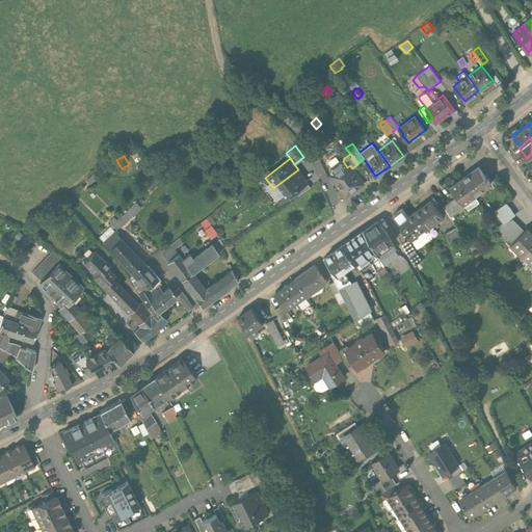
[(331,170),(334,174),(330,175),(345,195),(363,183),(352,168),(351,167),(350,165),(347,167),(343,161),(340,161),(331,166),(331,170)]
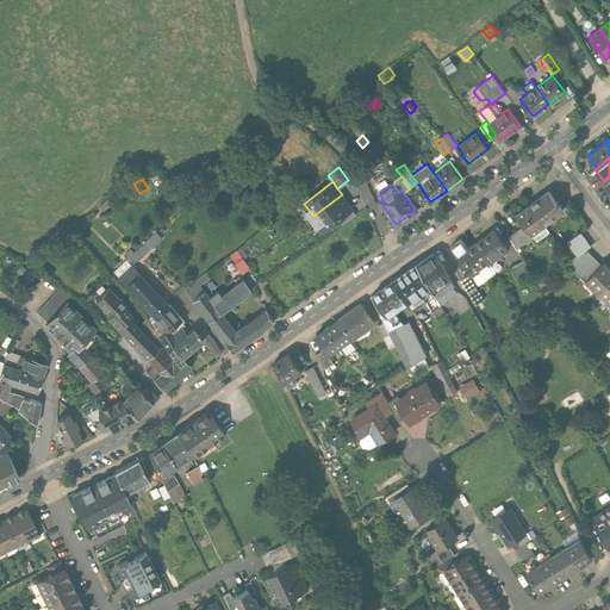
[(549,188),(529,203),(543,222),(562,207),(549,188)]
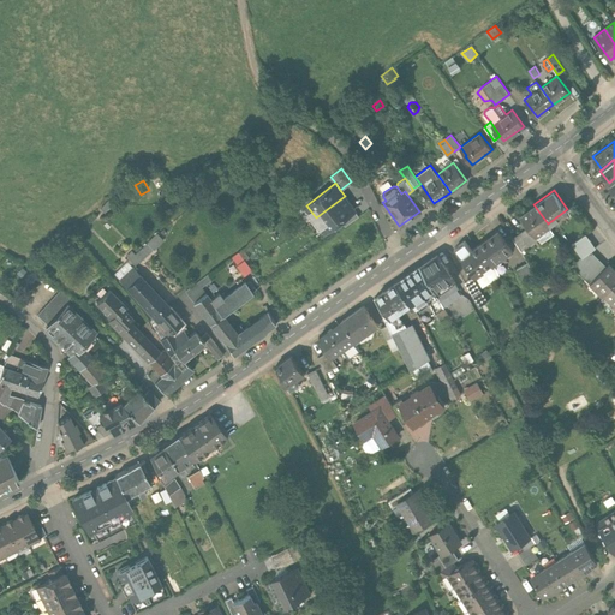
[(354,209),(345,196),(316,218),(326,231),(341,219),(354,209)]
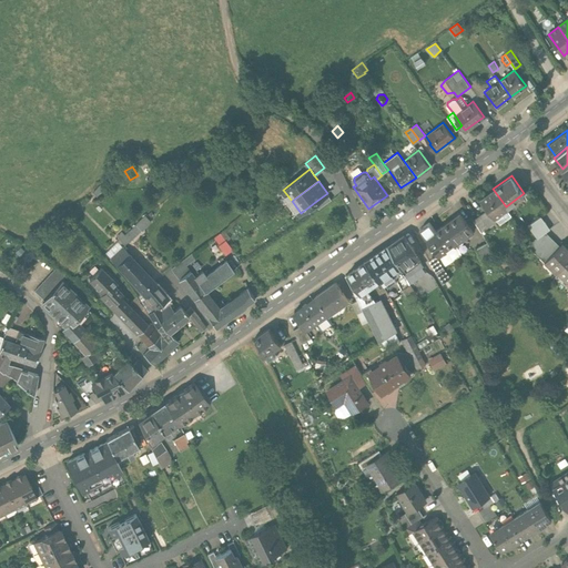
[(103,188),(100,184),(92,191),(95,195),(103,188)]
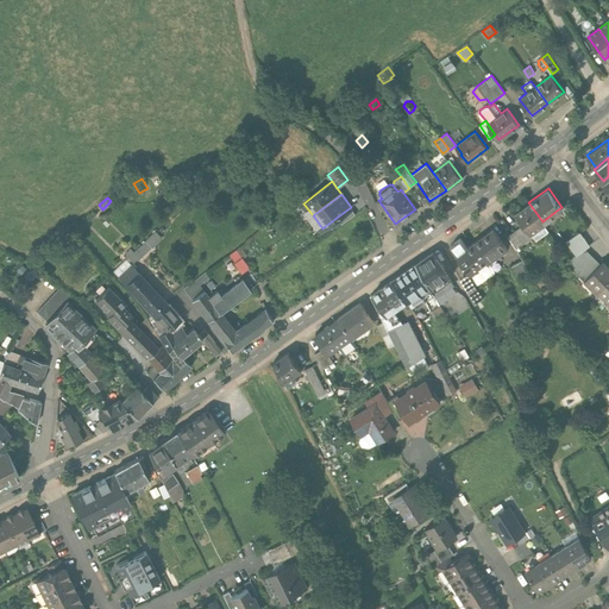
[(548,230),(542,221),(528,202),(516,212),(523,221),(534,234),(535,237),(538,237),(548,230)]
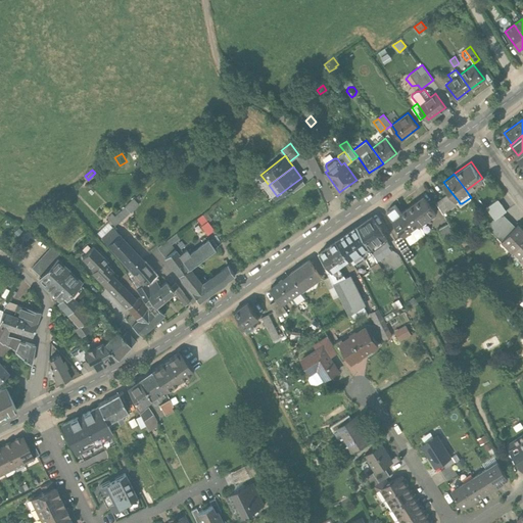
[(304,183),(301,178),(290,186),(293,191),(304,183)]
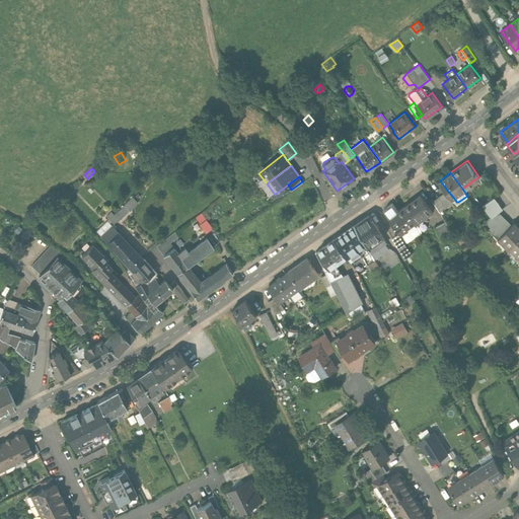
[(440,211),(455,200),(446,189),(432,200),(440,211)]
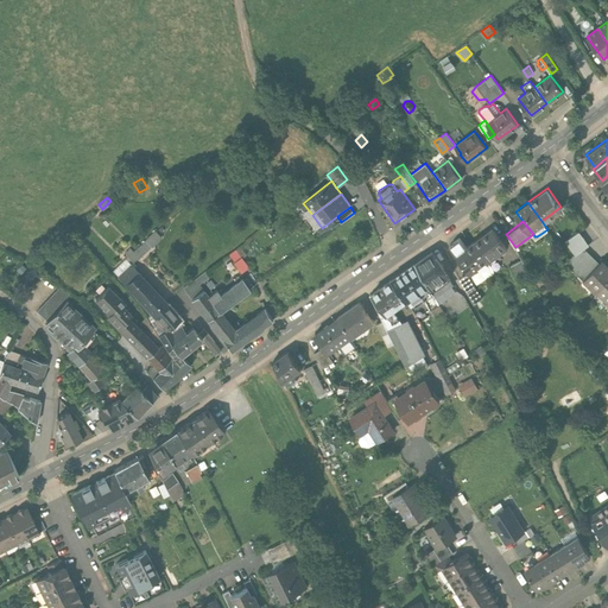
[(493,228),(474,241),(486,259),(488,263),(496,255),(495,254),(506,247),(493,228)]
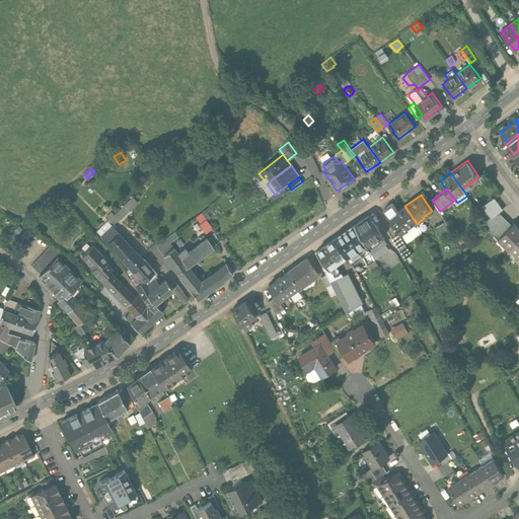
[(105,215),(114,223),(137,201),(132,196),(113,214),(109,211),(105,215)]
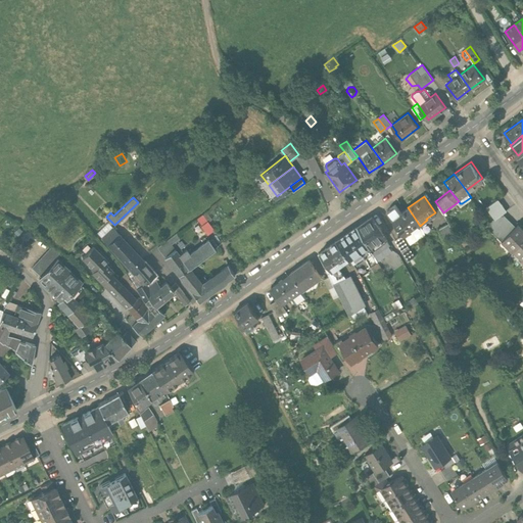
[(486,206),(494,218),(503,211),(506,209),(497,198),(486,206)]
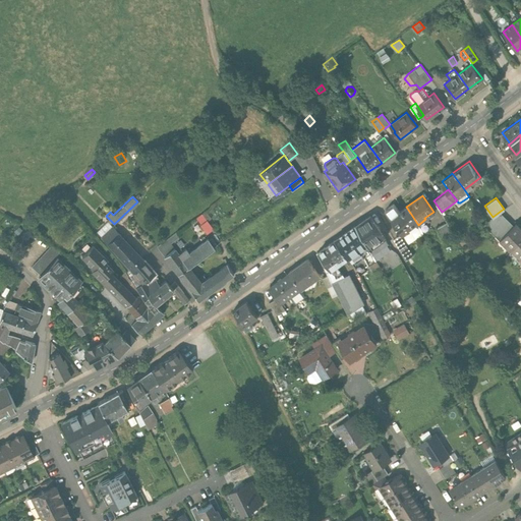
[(401,232),(416,222),(406,207),(405,207),(400,211),(394,203),(385,210),(391,218),(395,223),(393,224),(396,230),(399,228),(401,232)]
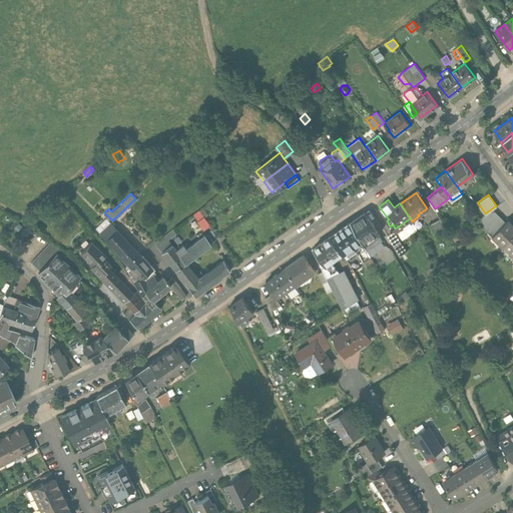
[(477,219),(492,235),(494,233),(506,220),(493,207),(485,213),(477,219)]
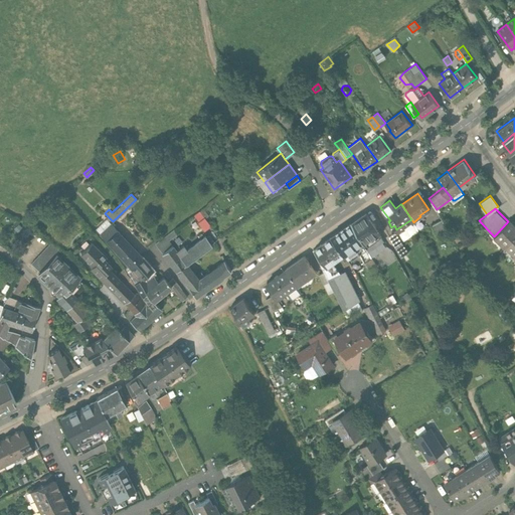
[(193,214),(204,229),(210,225),(198,210),(193,214)]
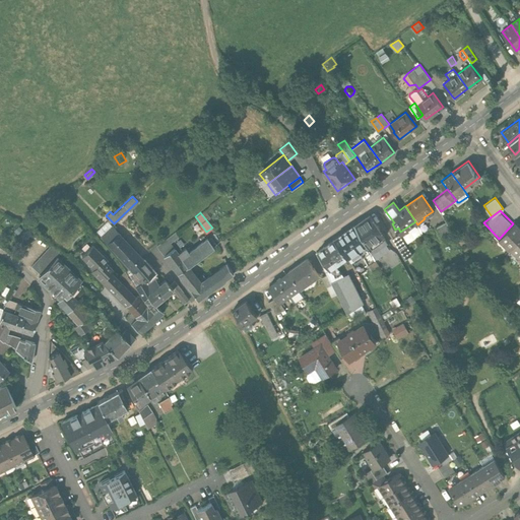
[(370,213),(355,223),(367,244),(375,258),(388,249),(384,244),(387,242),(383,235),(379,229),(380,228),(370,213)]
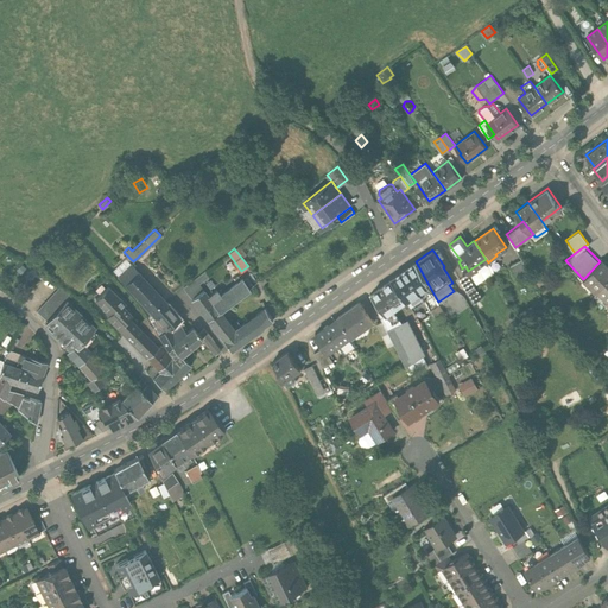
[(112,268),(116,274),(130,263),(125,257),(112,268)]
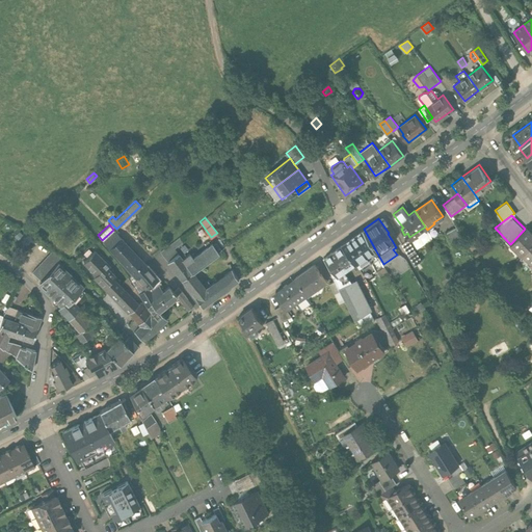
[(451,244),(462,238),(456,227),(445,232),(451,244)]
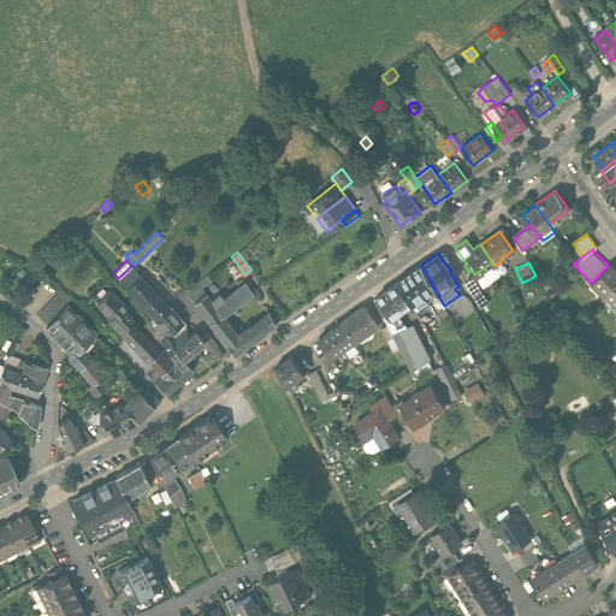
[(593,280),(605,292),(615,280),(615,268),(610,264),(608,265),(593,280)]
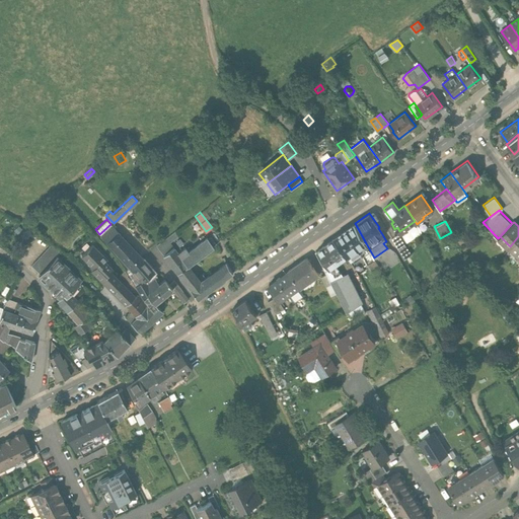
[(358,247),(366,243),(355,223),(335,237),(350,261),(362,253),(358,247)]
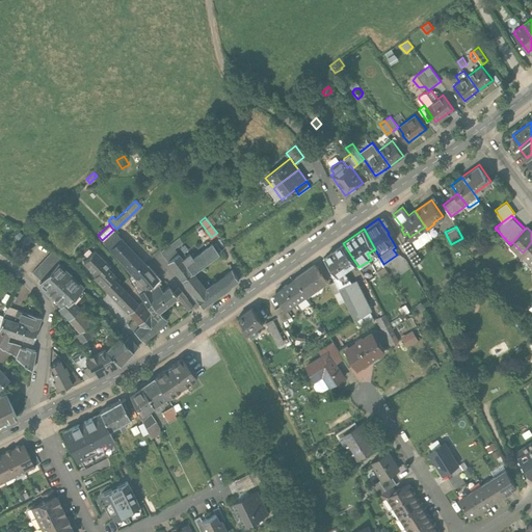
[(102,240),(109,247),(120,236),(113,230),(102,240)]
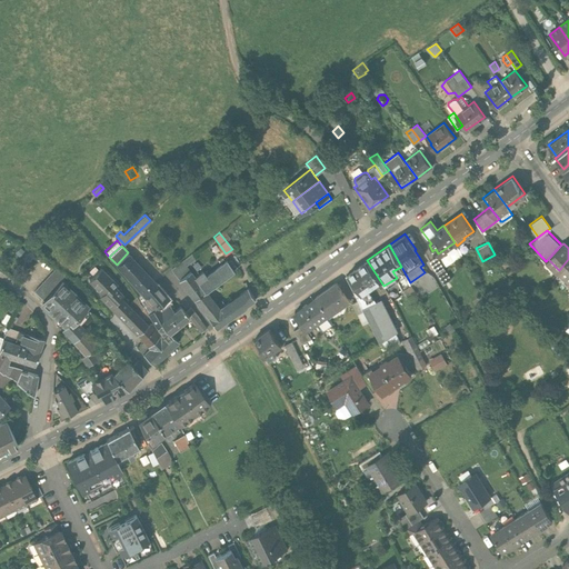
[(139,298),(155,282),(128,252),(117,265),(141,292),(138,296),(139,298)]
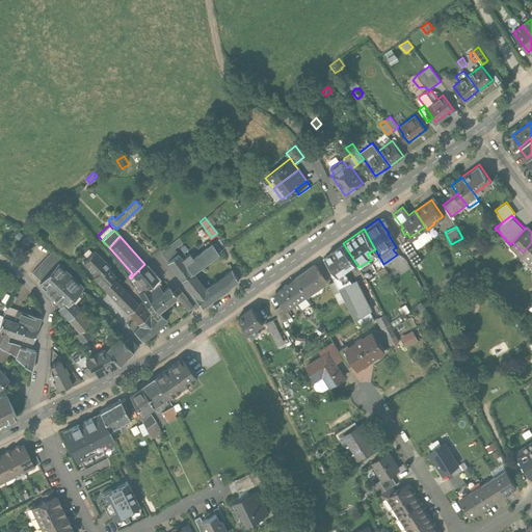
[(160,250),(166,259),(177,251),(173,248),(183,241),(179,236),(160,250)]
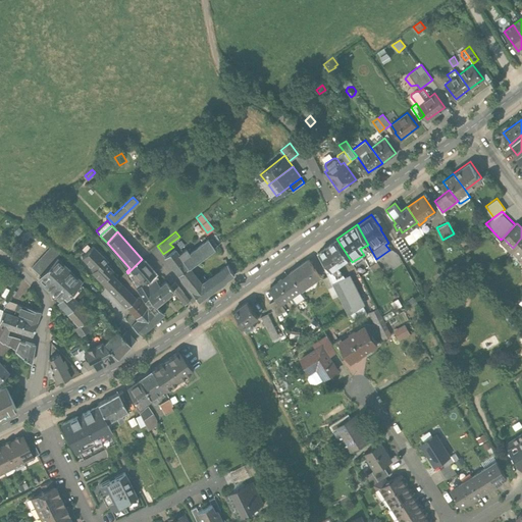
[(402,233),(394,238),(407,260),(414,256),(402,233)]
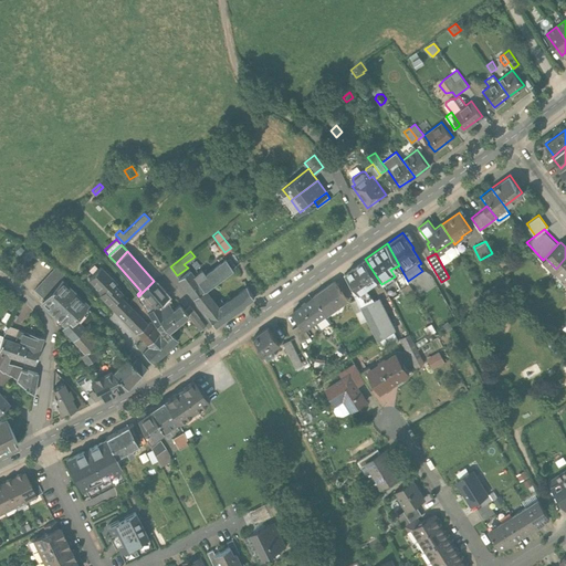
[(565,258),(556,269),(565,278),(565,258)]
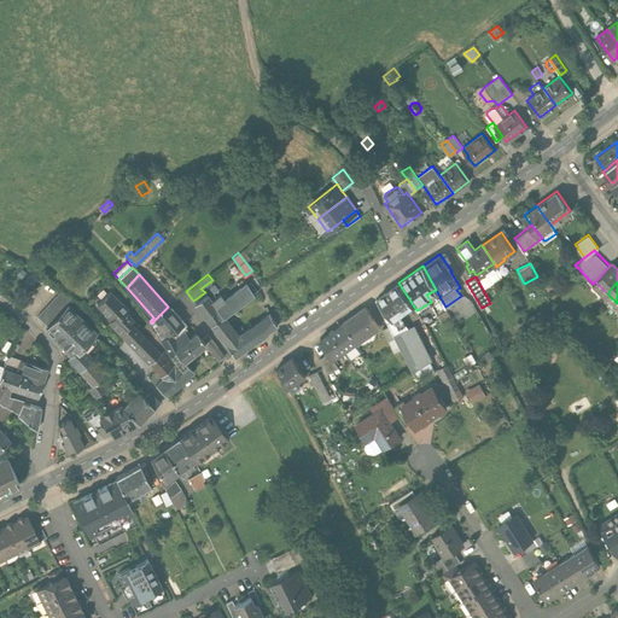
[(413,314),(417,310),(398,283),(375,298),(388,322),(398,315),(409,308),(413,314)]
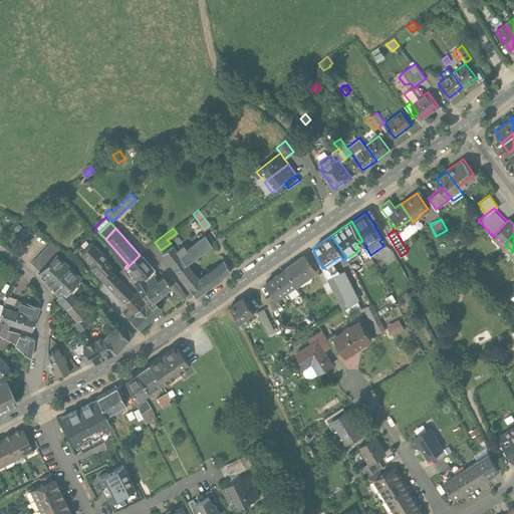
[(182,244),(175,250),(185,261),(210,243),(204,236),(186,249),(182,244)]
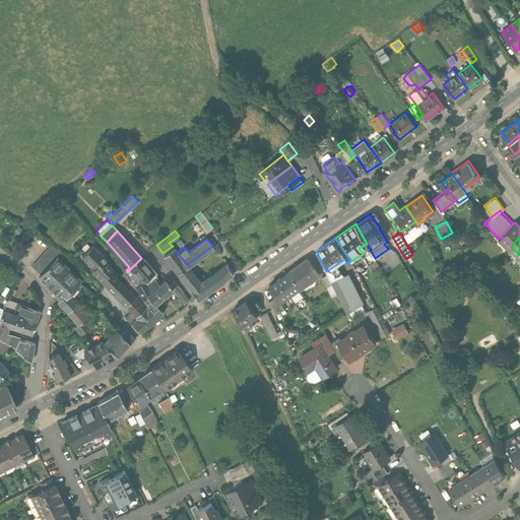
[(30,265),(40,273),(56,256),(60,252),(51,244),(30,265)]
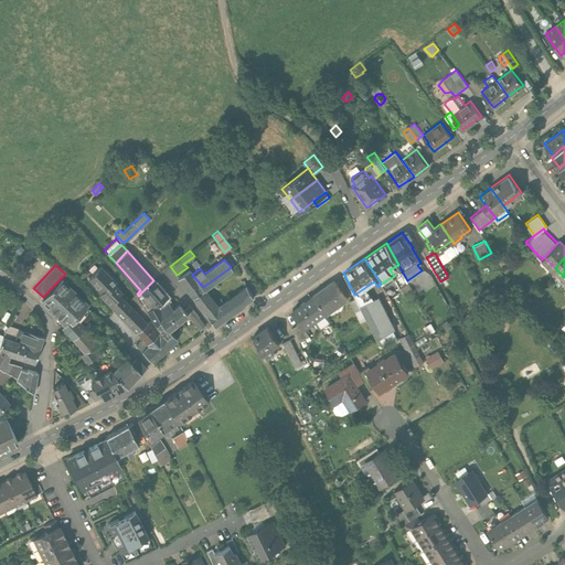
[(126,301),(118,294),(121,291),(113,284),(115,281),(99,265),(88,276),(100,289),(98,292),(99,292),(109,301),(108,302),(109,304),(109,302),(136,329),(140,334),(138,336),(140,339),(136,342),(141,350),(148,343),(146,341),(158,331),(148,319),(150,317),(141,304),(138,299),(138,298),(135,292),(126,301)]
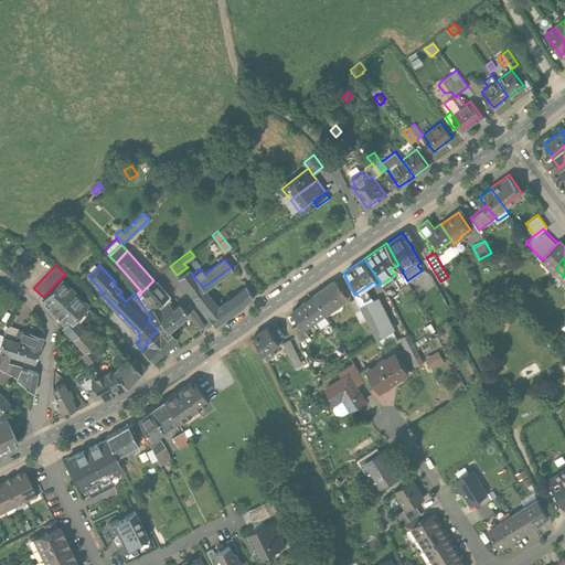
[(413,290),(407,280),(398,265),(390,269),(394,276),(404,296),(413,290)]
